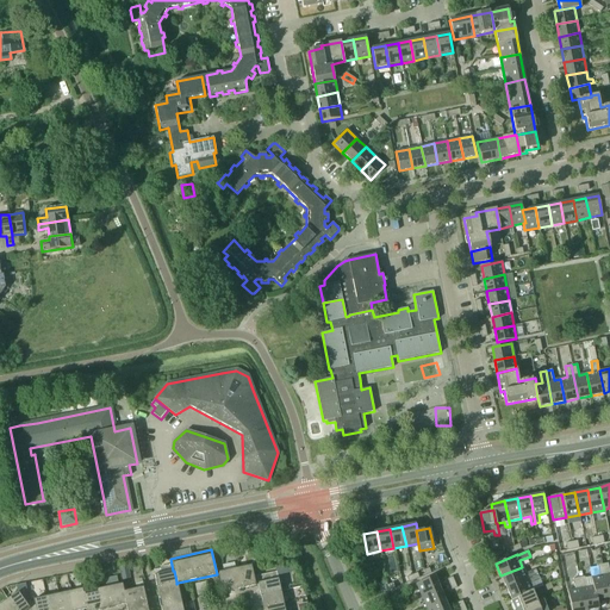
[(280,573),(296,571),(294,562),(279,565),(280,573)]
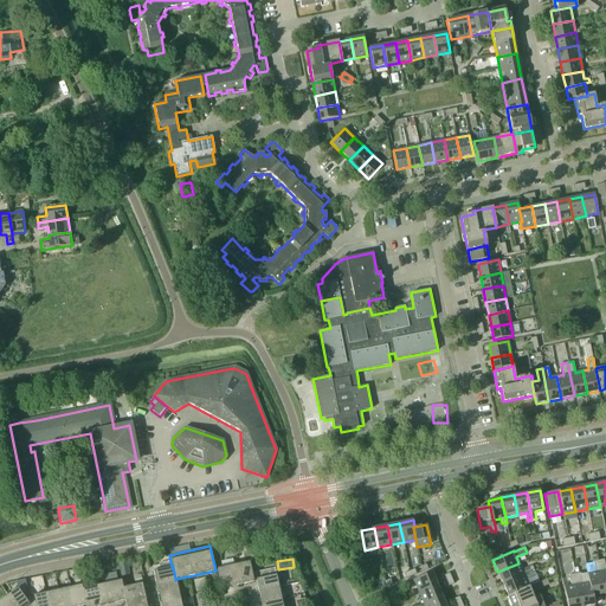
[(129,575),(127,560),(120,561),(122,577),(129,575)]
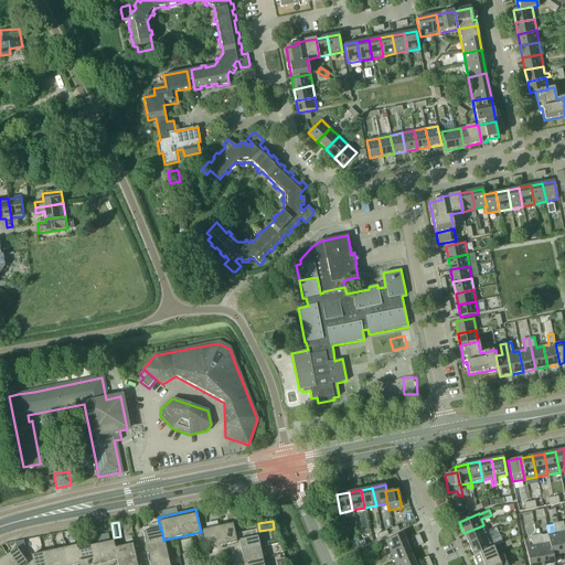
[(236,542),(234,531),(233,523),(221,526),(225,545),(236,542)]
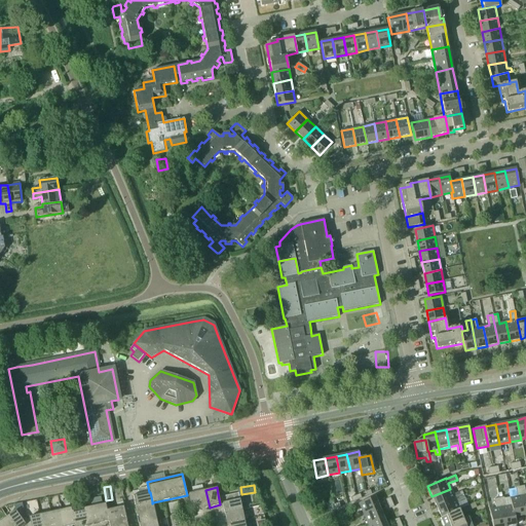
[(515,518),(525,516),(519,487),(515,487),(516,496),(511,498),(516,525),(515,518)]
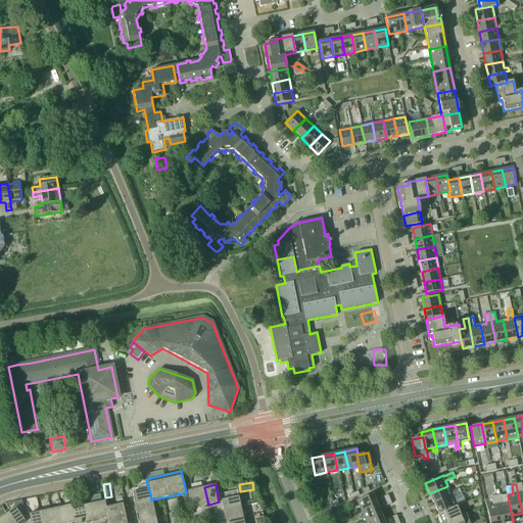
[(434,504),(461,492),(459,488),(450,491),(447,486),(429,493),(434,504)]
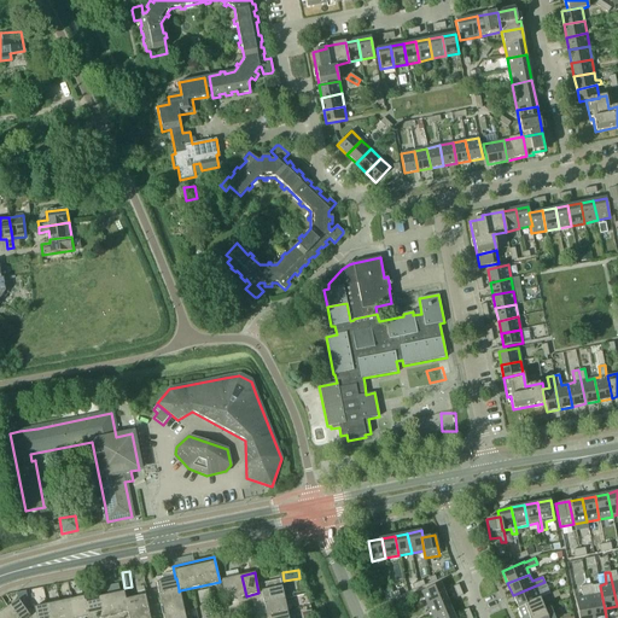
[(176,578),(175,578),(163,581),(162,576),(155,578),(158,594),(179,589),(176,578)]
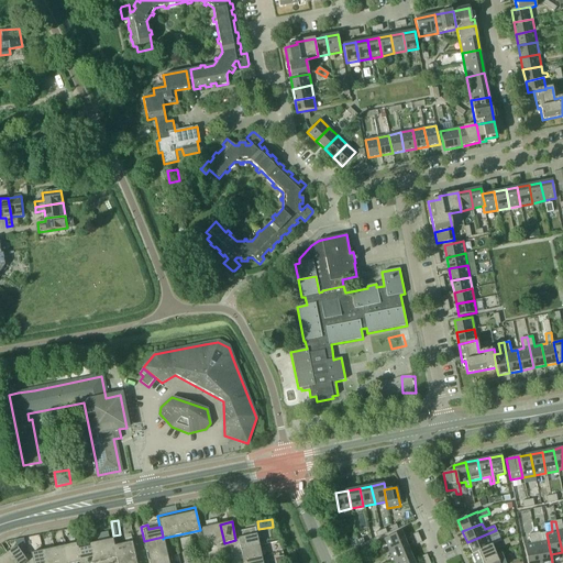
[(224,543),(220,525),(201,528),(206,547),(224,543)]
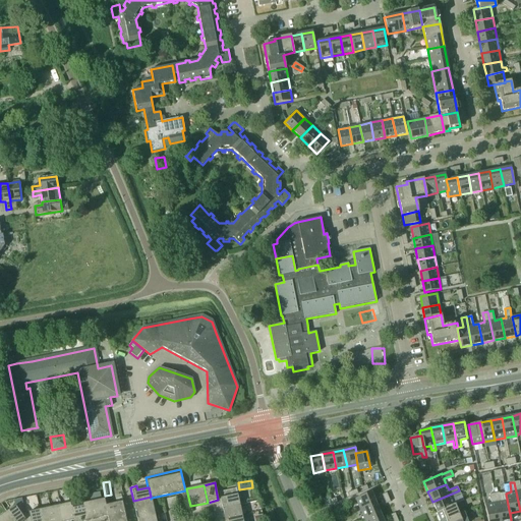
[(221,503),(238,499),(236,488),(219,493),(221,503)]
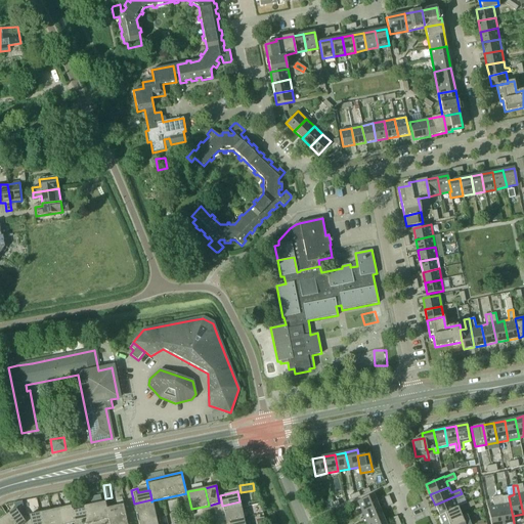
[(439,515),(457,508),(455,501),(464,498),(462,493),(435,505),(439,515)]
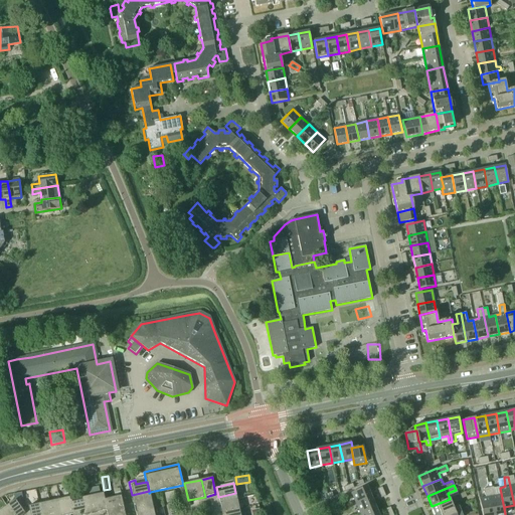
[(351,493),(355,503),(371,496),(367,486),(351,493)]
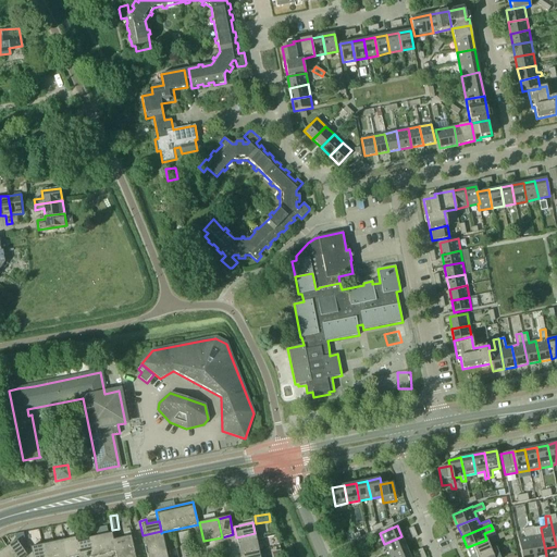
[(533,556),(539,556),(546,556),(541,528),(540,528),(541,535),(535,536),(533,527),(528,528),(533,556)]
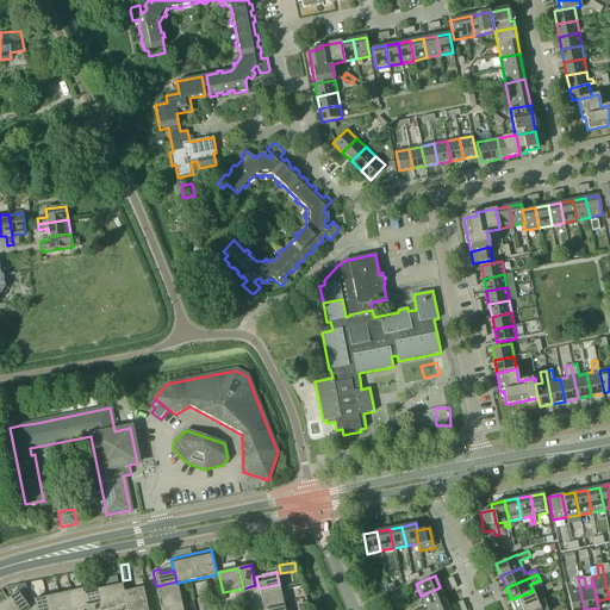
[(571,609),(584,609),(578,578),(573,579),(576,590),(567,591),(571,609)]
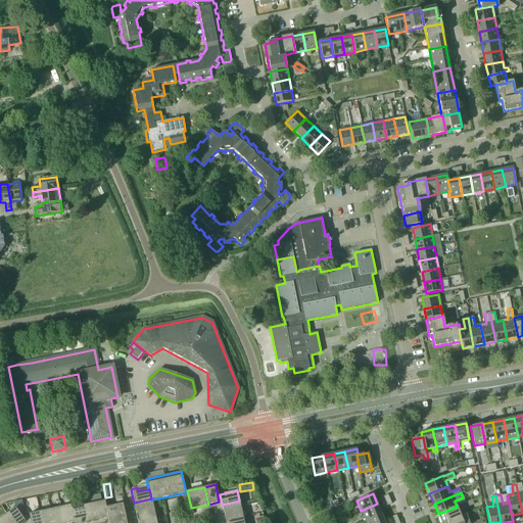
[(151,501),(151,498),(134,503),(136,512),(153,509),(152,500),(151,501)]
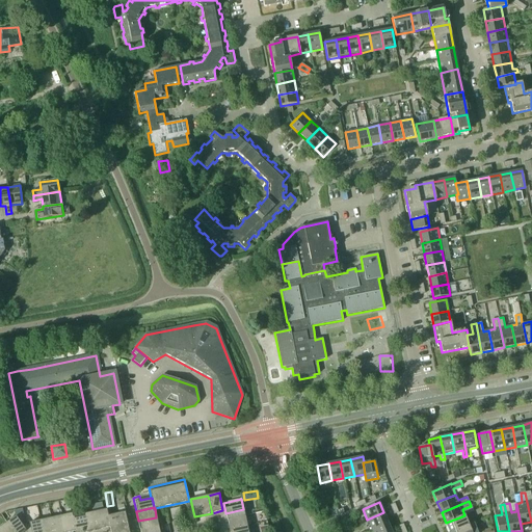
[(171,520),(181,517),(182,517),(179,507),(169,509),(171,520)]
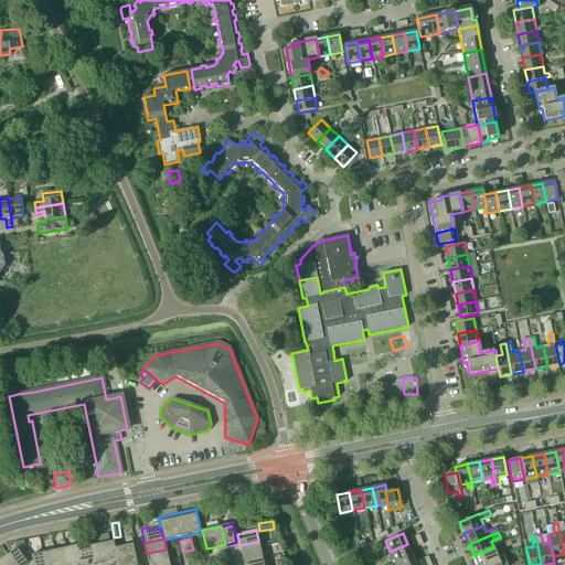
[(126,545),(115,547),(114,547),(117,560),(116,560),(116,561),(136,556),(131,540),(125,541),(126,545)]
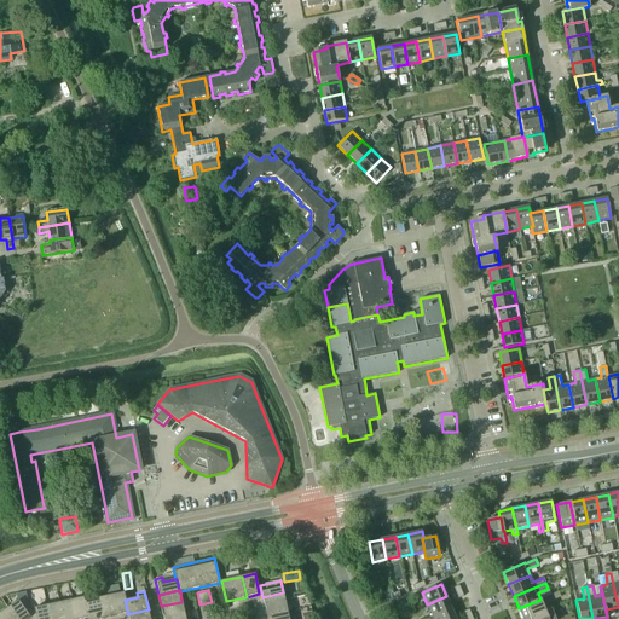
[(119,615),(127,613),(128,613),(125,600),(126,600),(123,593),(114,595),(119,615)]
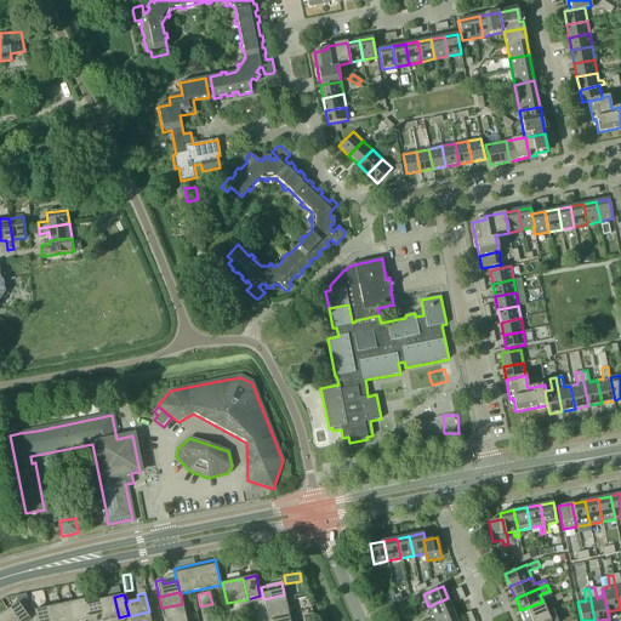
[(266,611),(286,607),(284,594),(263,599),(266,611)]
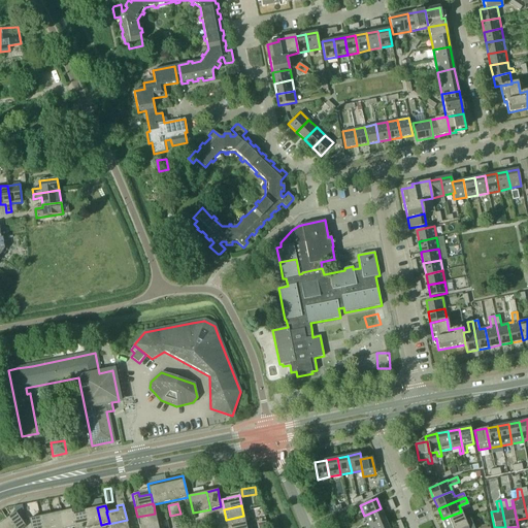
[(97,507),(89,509),(92,527),(101,525),(97,507)]
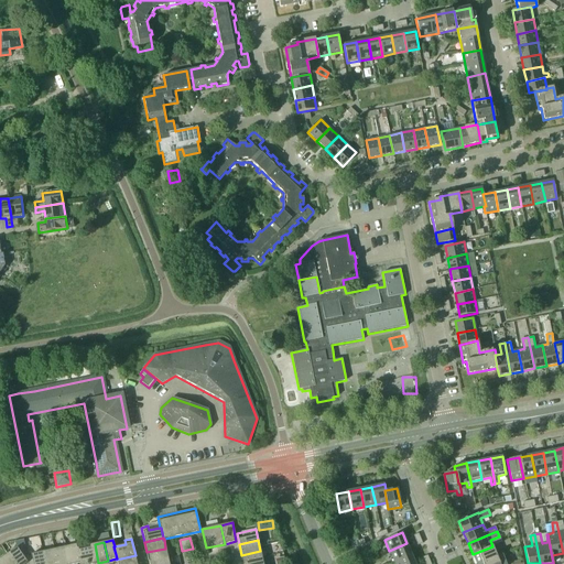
[(497,557),(497,556),(495,551),(503,548),(501,542),(492,546),(473,554),(476,563),(481,563),(483,563),(497,557)]
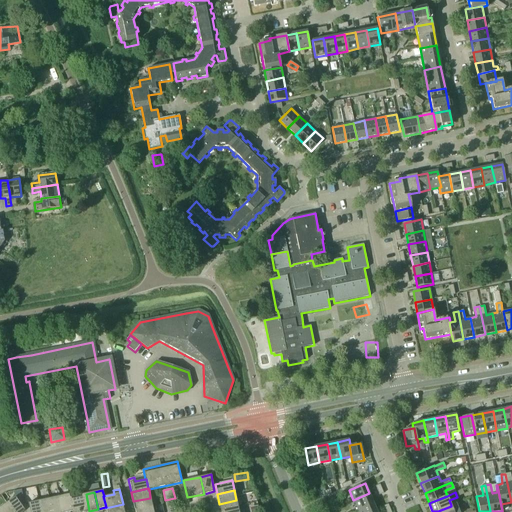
[(373,503),(369,493),(353,500),(357,510),(373,503)]
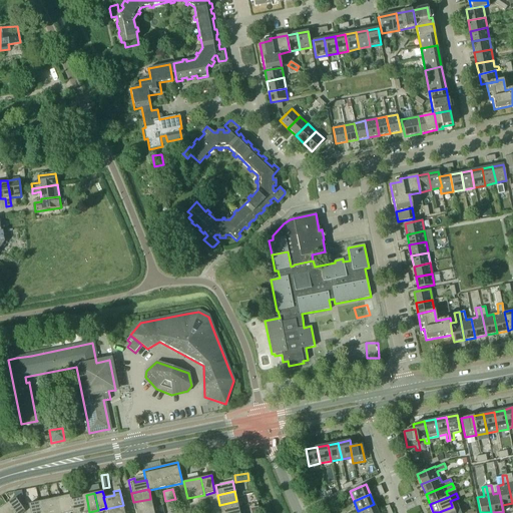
[(62,512),(68,512),(72,512),(73,512),(70,498),(69,495),(59,497),(62,512)]
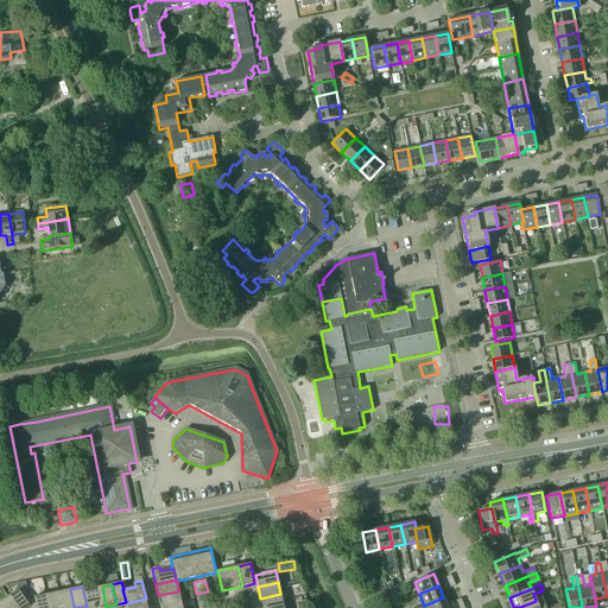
[(102,587),(92,588),(95,607),(99,607),(106,607),(102,587)]
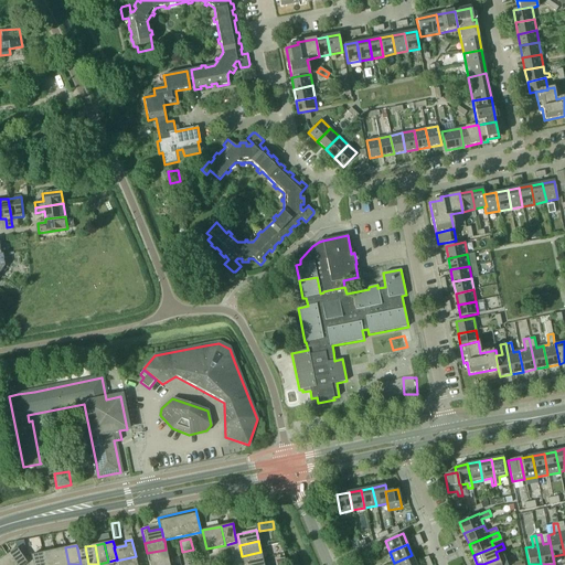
[(88,564),(85,546),(77,548),(81,564),(80,564),(88,564)]
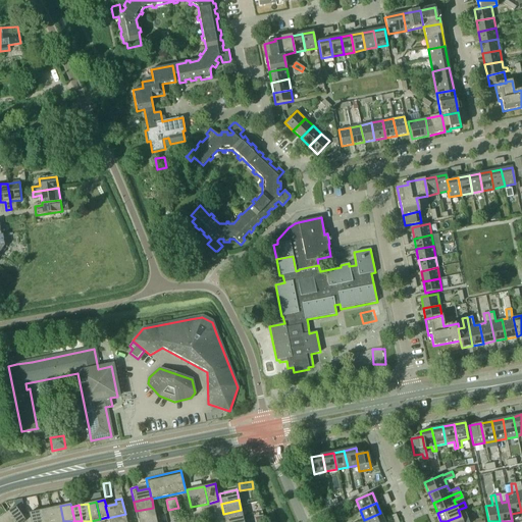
[(63,521),(60,506),(50,509),(52,521),(63,521)]
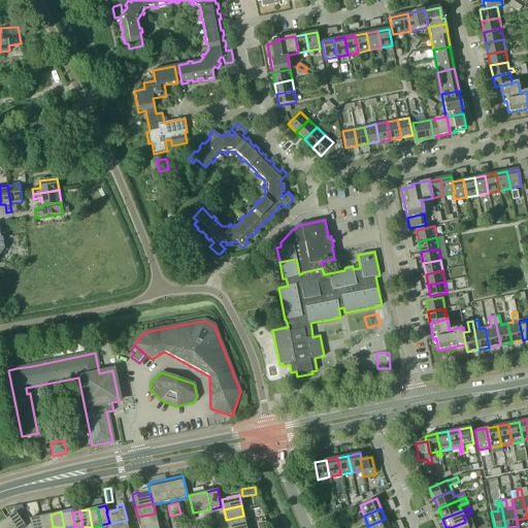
[(7,518),(14,527),(24,527),(26,527),(15,513),(7,518)]
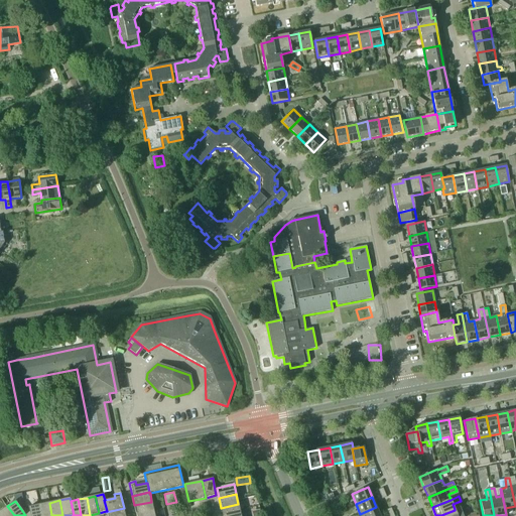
[(154,511),(151,502),(134,505),(136,515),(154,511)]
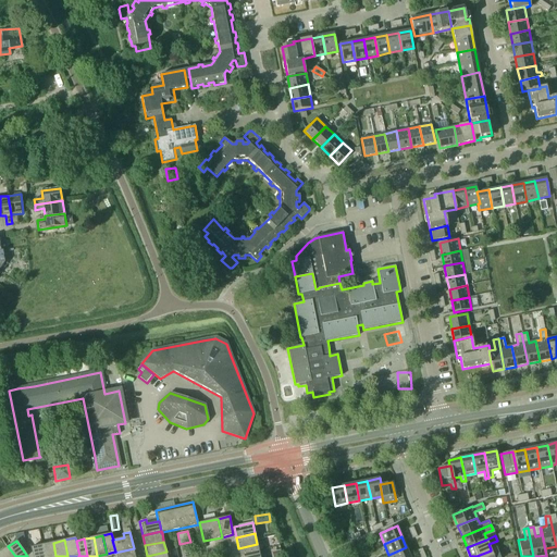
[(44,556),(56,556),(53,543),(41,545),(44,556)]
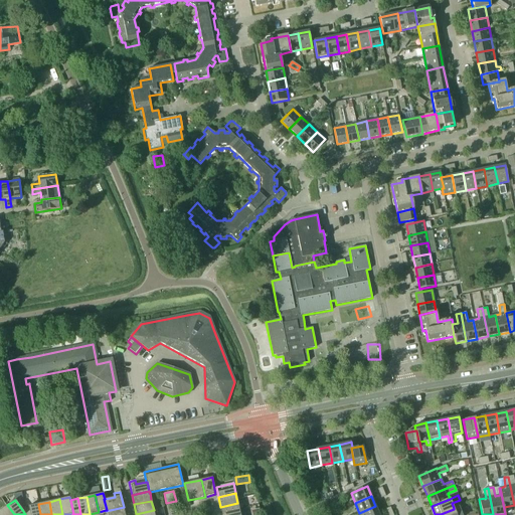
[(222,514),(236,514),(240,514),(237,503),(220,507),(222,514)]
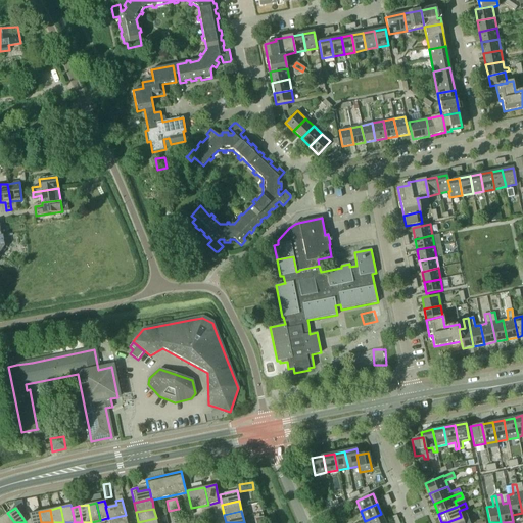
[(41,522),(39,512),(29,514),(31,522),(41,522)]
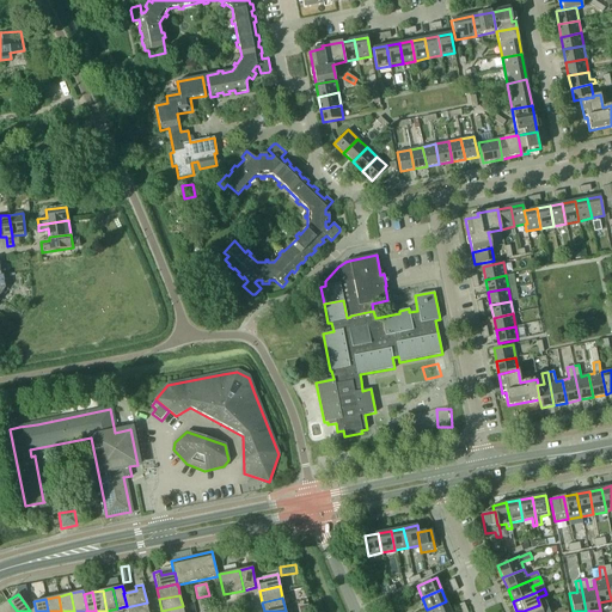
[(17,611),(8,600),(0,606),(4,611),(17,611)]
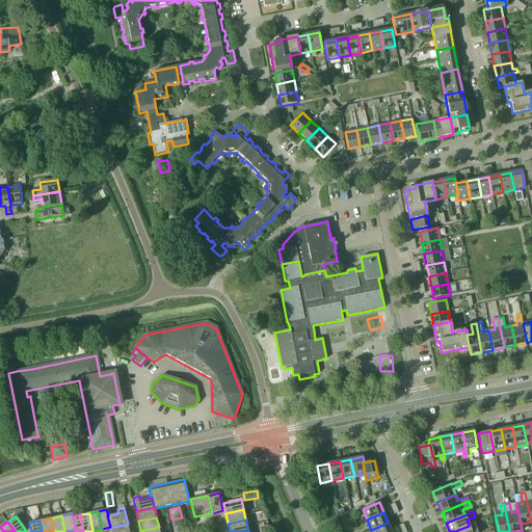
[(391,531),(388,523),(371,530),(372,531),(391,531)]
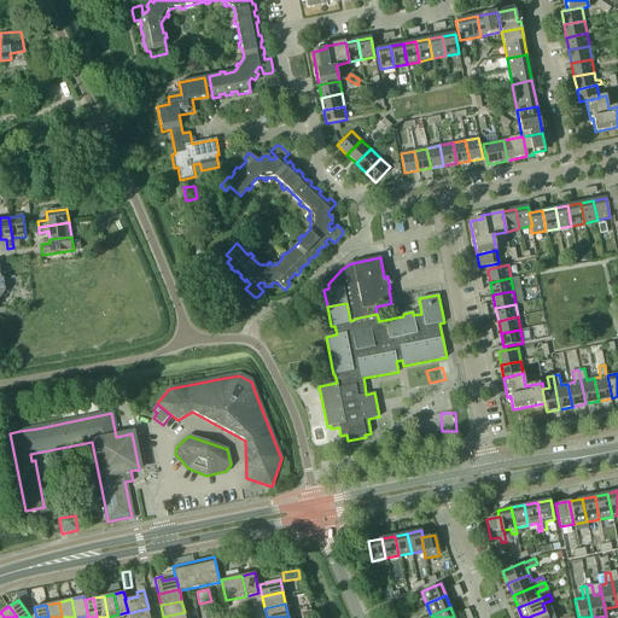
[(529,617),(554,617),(551,607),(544,610),(544,611),(529,617)]
